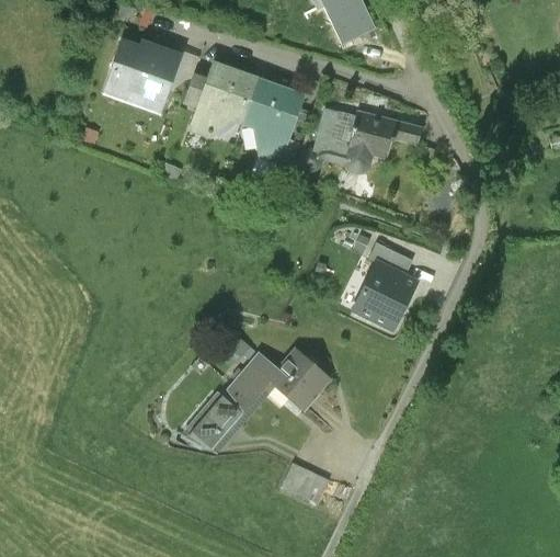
[(320,0),(342,41),(367,27),(361,14),(369,10),(364,0),(320,0)]
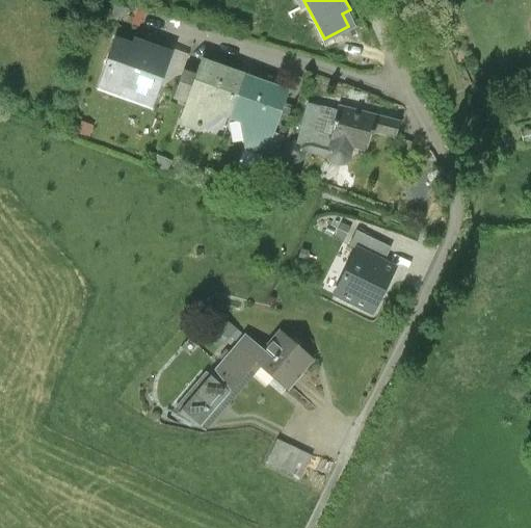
[(162,83),(174,52),(134,37),(132,43),(115,37),(98,88),(154,108),(162,83)]
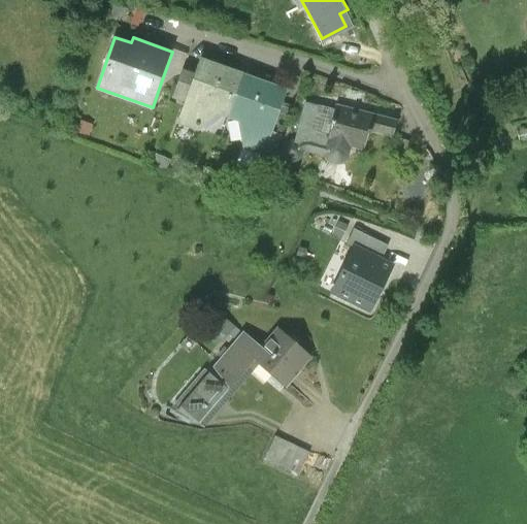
[(173,47),(172,52),(161,83),(175,87),(182,69),(188,53),(173,47)]
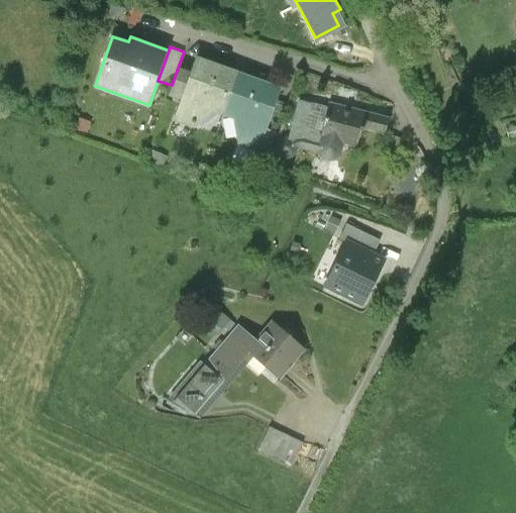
[(279,98),(283,86),(196,55),(190,72),(180,100),(173,120),(194,128),(212,112),(233,118),(238,143),(260,150),(268,126),(279,98)]
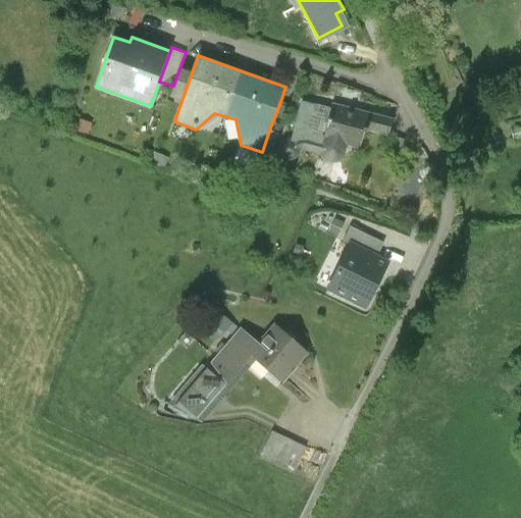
[(192,72),(179,68),(173,86),(169,97),(181,101),(192,72)]
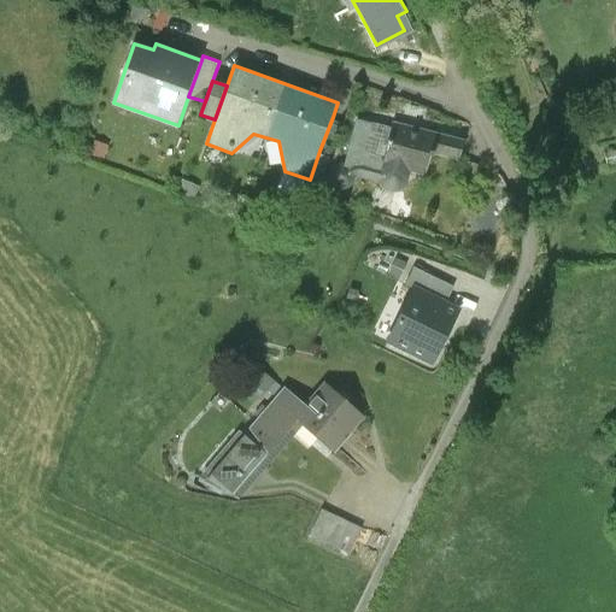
[(345,121),(333,117),(320,151),(333,156),(345,121)]
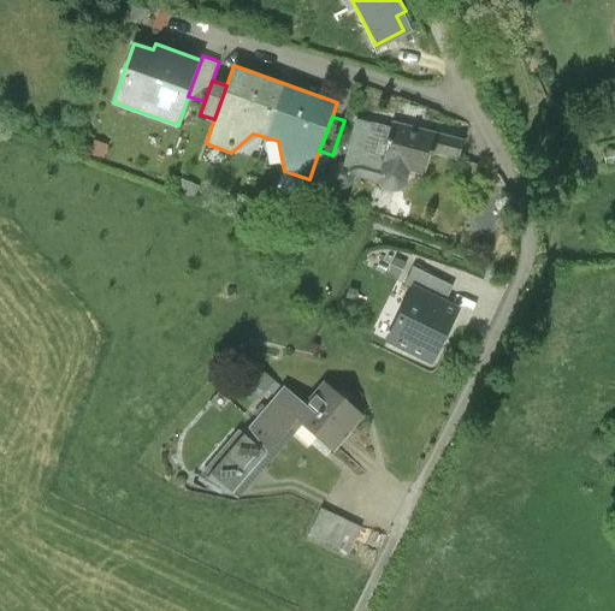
[(391,128),(358,118),(346,164),(339,161),(336,162),(332,165),(329,170),(329,173),(329,178),(330,183),(332,185),(336,188),(339,189),(343,189),(348,188),(352,185),(354,183),(355,178),(355,175),(383,181),(382,184),(383,187),(386,190),(392,194),(400,193),(404,190),(407,187),(408,183),(409,177),(412,170),(425,173),(431,153),(455,160),(460,140),(394,122),(391,128)]
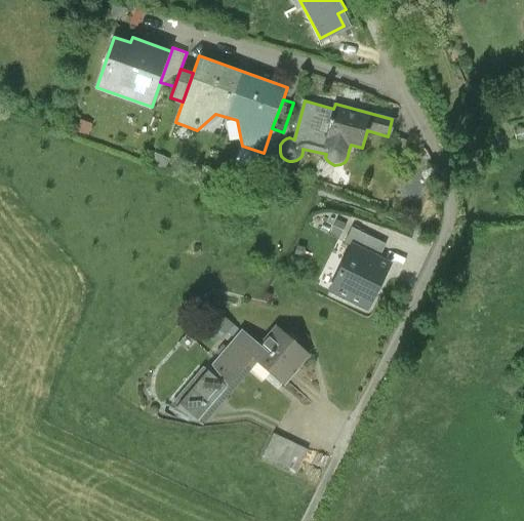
[(354,226),(348,239),(378,254),(386,241),(354,226)]
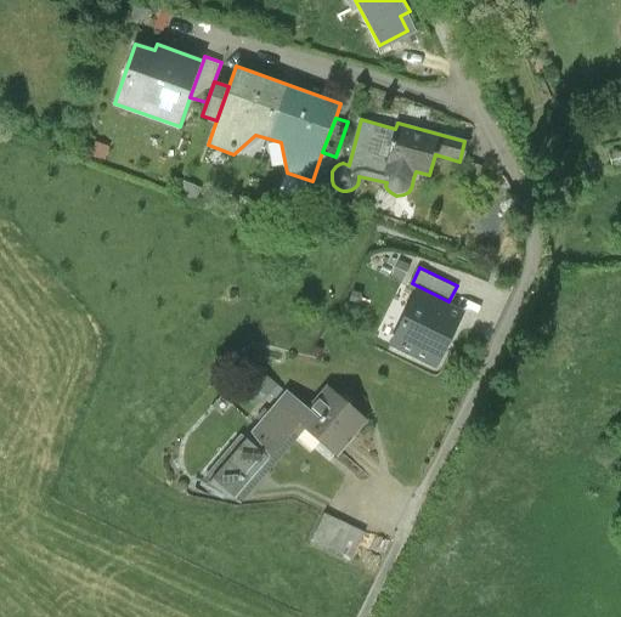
[(449,301),(412,283),(388,333),(434,356),(458,306),(449,301)]
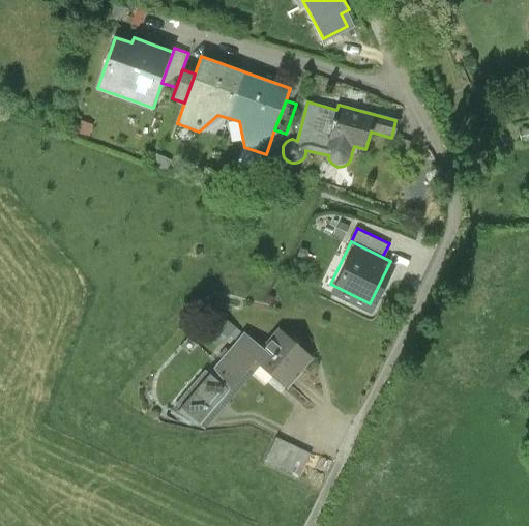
[(252,364),(283,391),(312,357),(280,330),(263,351),(252,364)]
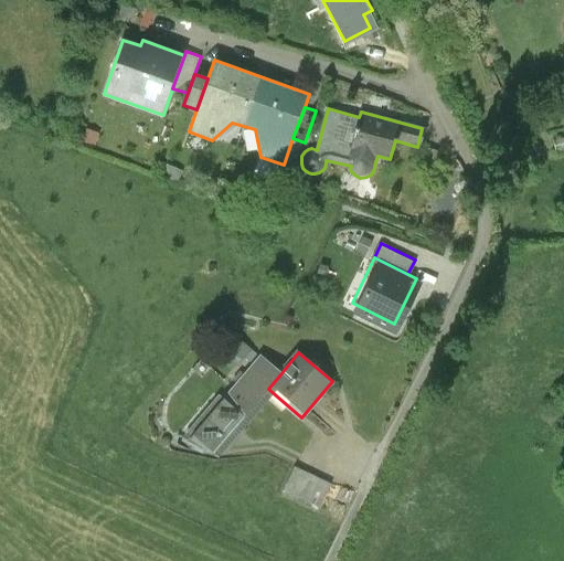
[(211,458),(268,389),(280,374),(255,353),(183,434),(211,458)]
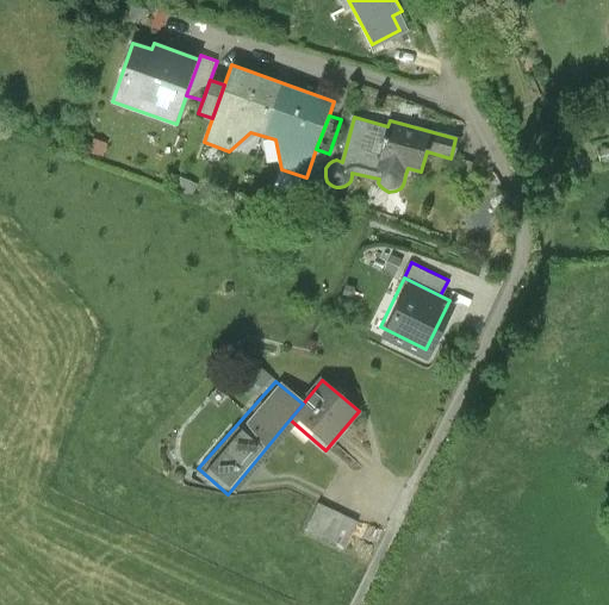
[(359,523),(318,503),(305,529),(347,548),(359,523)]
